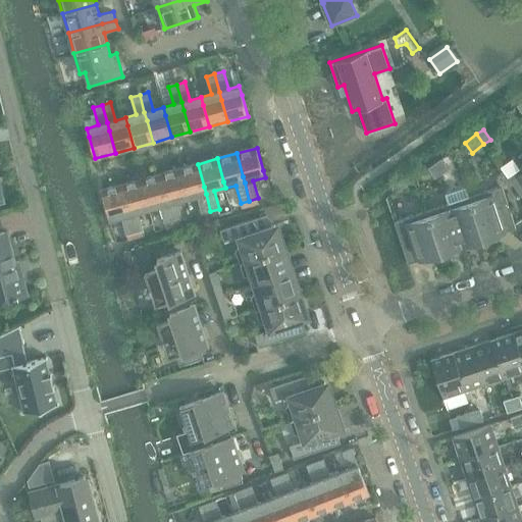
[(440,159),(434,164),(441,174),(448,169),(440,159)]
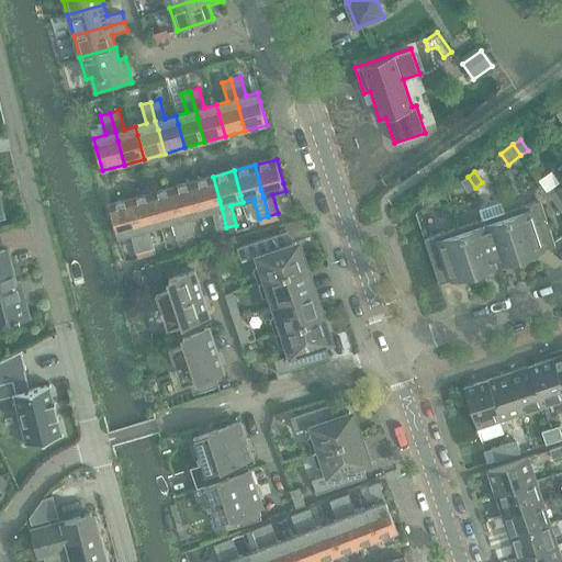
[(561,180),(558,183),(551,172),(539,181),(561,214),(561,180)]
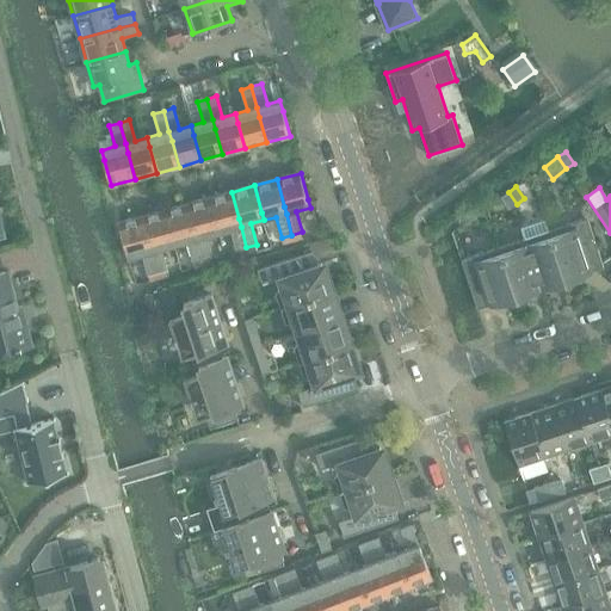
[(236,251),(246,247),(241,227),(239,218),(232,192),(210,198),(217,224),(220,233),(230,229),(236,251)]
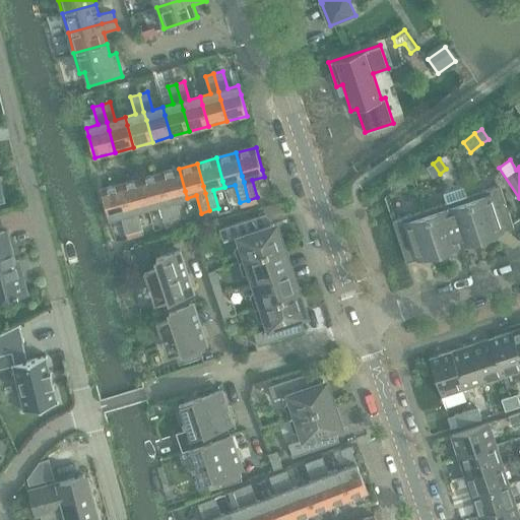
[(433,178),(440,174),(433,164),(426,169),(433,178)]
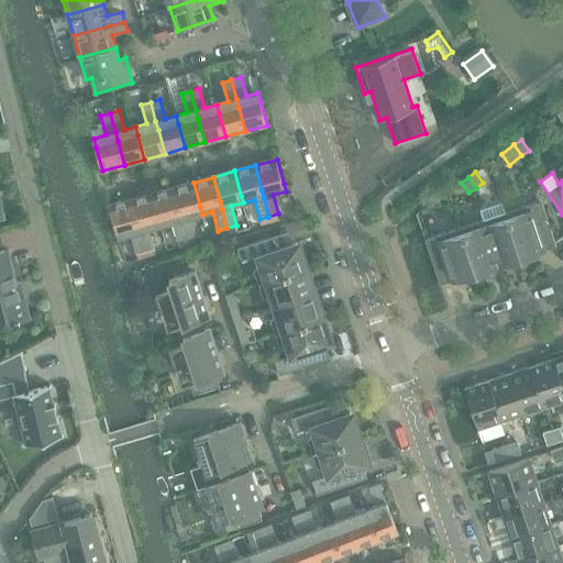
[(191,217),(202,214),(200,207),(194,183),(174,188),(180,212),(181,220),(187,239),(197,236),(191,217)]
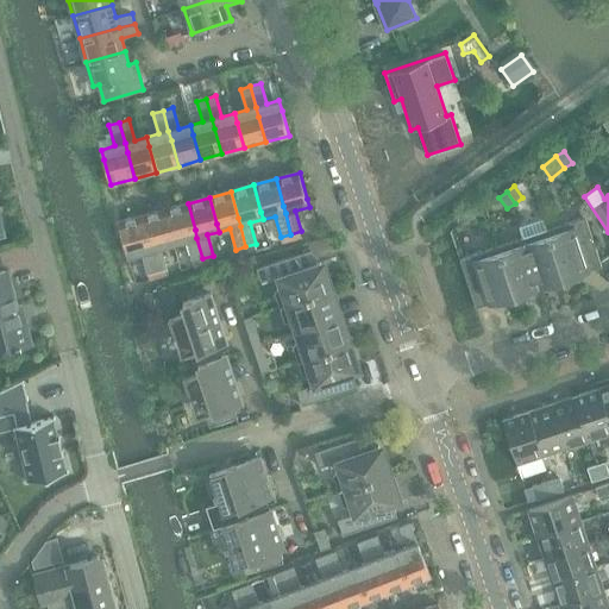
[(193,262),(202,258),(196,238),(195,230),(188,203),(164,209),(173,236),(174,244),(187,240),(193,262)]
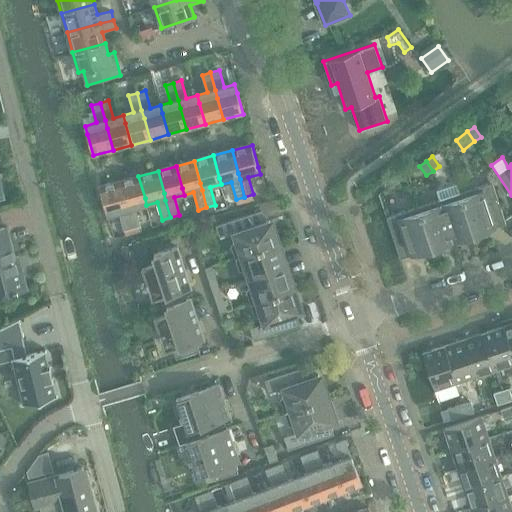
[(136,208),(146,205),(145,198),(138,176),(119,181),(126,203),(127,210),(132,228),(141,226),(136,208)]
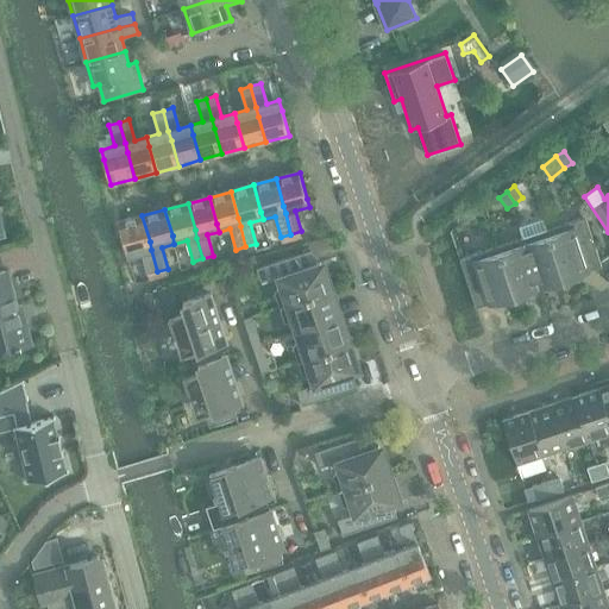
[(148,274),(157,271),(151,250),(150,242),(142,215),(119,221),(126,249),(129,256),(142,252),(148,274)]
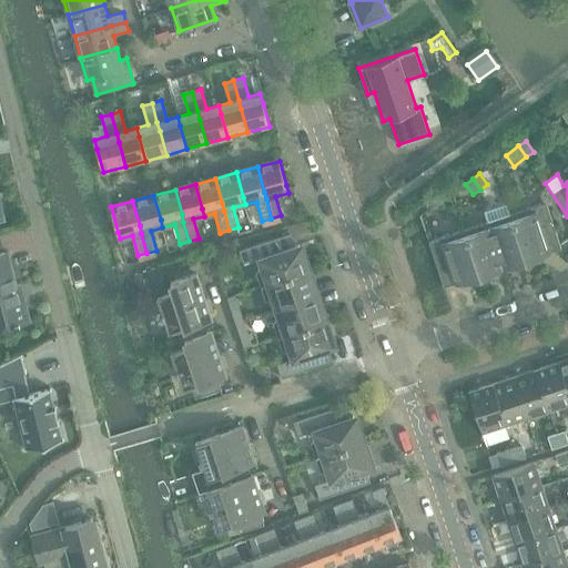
[(546,203),(509,215),(510,217),(525,261),(527,265),(540,261),(539,260),(538,256),(543,254),(548,253),(561,249),(546,203)]
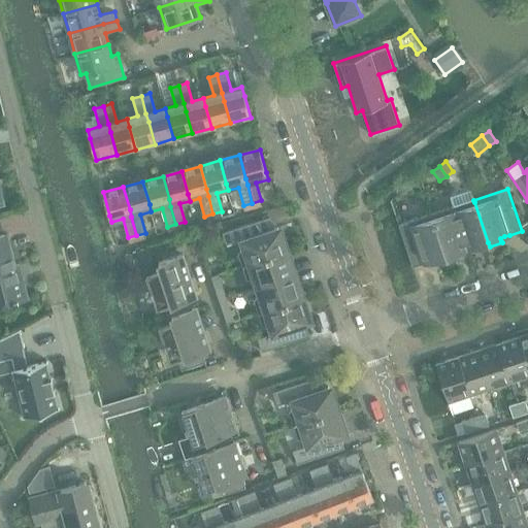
[(476,251),(490,246),(488,242),(474,202),(473,200),(453,207),(454,209),(456,217),(464,240),(467,250),(471,248),(475,246),(476,250),(476,251)]
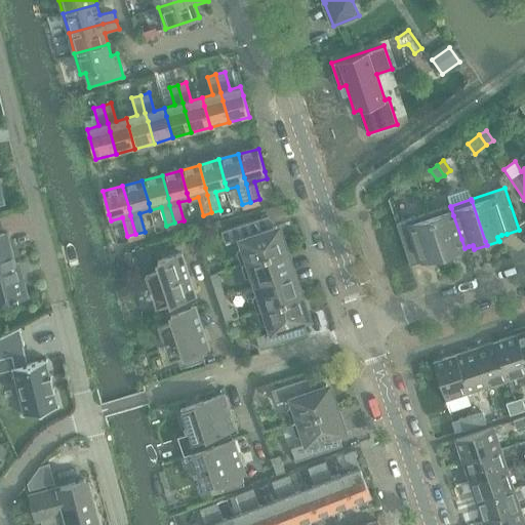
[(459,249),(465,248),(461,239),(453,215),(451,208),(450,206),(429,212),(430,215),(443,254),(445,259),(457,255),(456,253),(455,250),(459,249)]
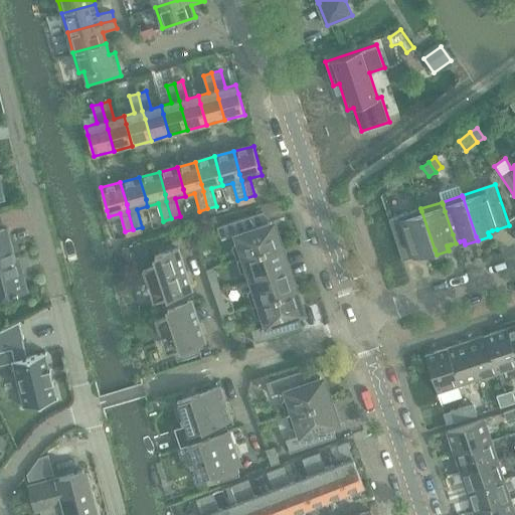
[(420,208),(388,219),(402,261),(413,256),(418,255),(422,253),(423,256),(423,259),(437,254),(435,249),(421,211),(420,208)]
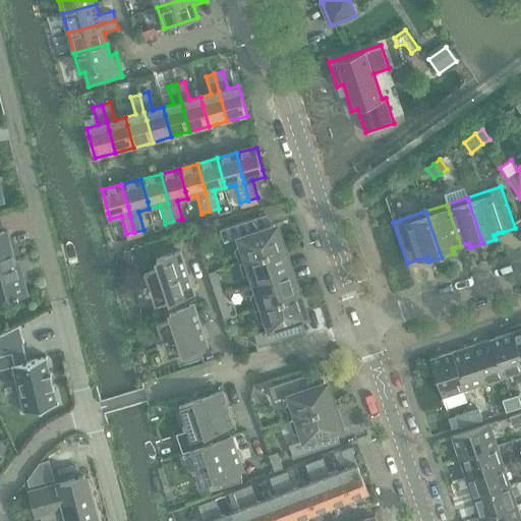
[(285,244),(284,242),(280,243),(274,226),(271,227),(267,215),(221,230),(225,242),(238,238),(240,243),(240,245),(236,250),(240,263),(282,248),(286,247),(285,244)]
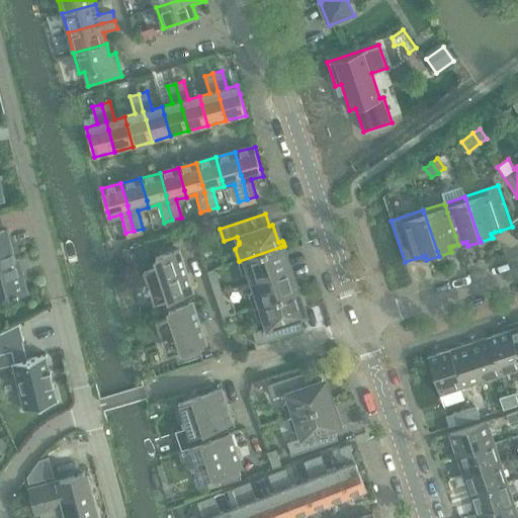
[(201,224),(192,226),(195,235),(204,232),(201,224)]
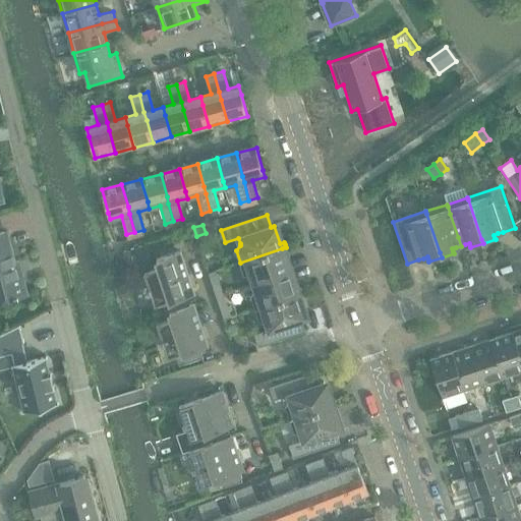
[(13,298),(27,294),(23,278),(18,276),(11,246),(8,247),(5,232),(0,233),(0,300),(9,299),(13,298)]
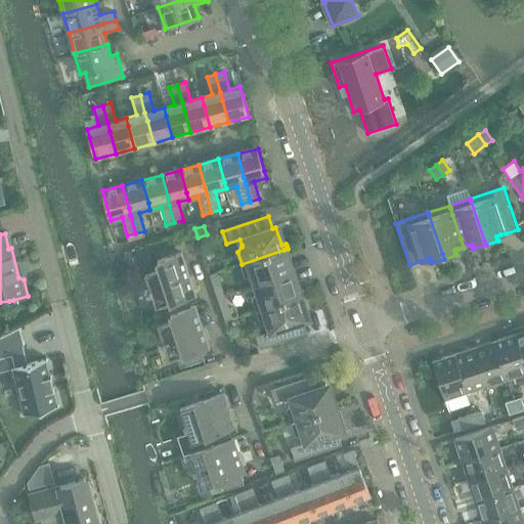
[(130,271),(149,266),(144,247),(125,253),(130,271)]
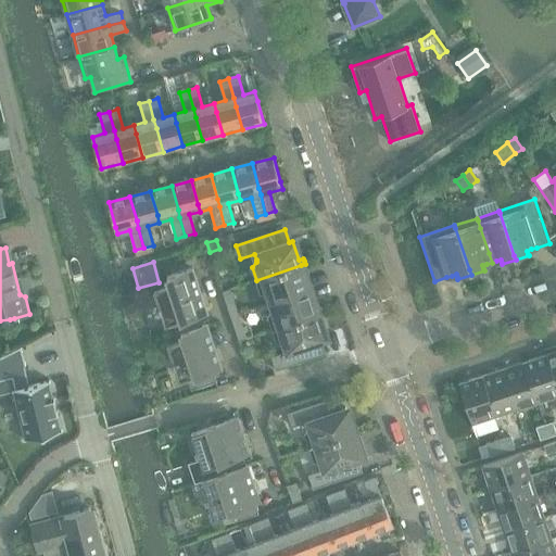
[(270,303),(310,290),(303,272),(306,270),(306,267),(305,264),(301,265),(256,280),(261,294),(267,295),(270,303)]
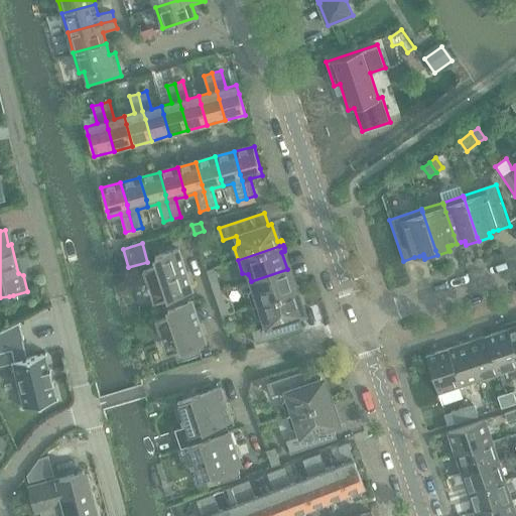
[(165,310),(168,309),(168,308),(172,307),(188,302),(184,291),(192,288),(179,249),(155,257),(158,265),(143,270),(148,284),(149,286),(150,289),(154,301),(161,299),(165,310)]
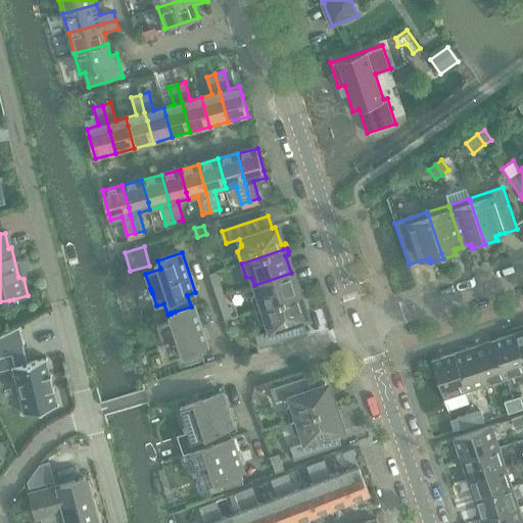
[(217,272),(209,274),(217,293),(223,291),(217,272)]
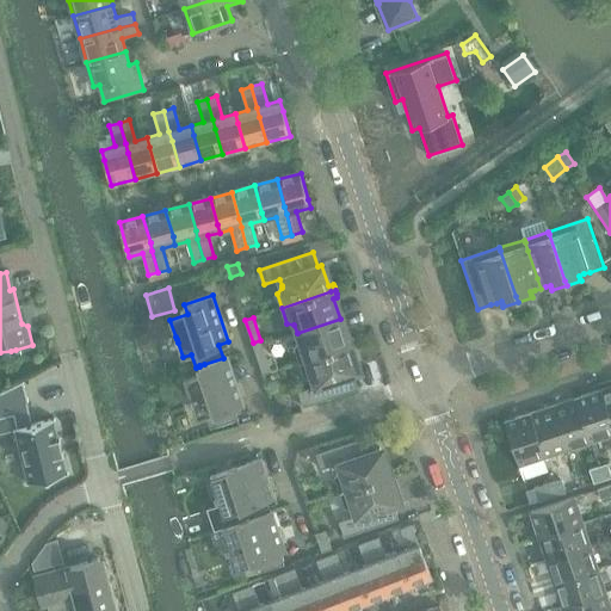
[(352,341),(351,338),(347,339),(340,319),(297,333),(300,343),(295,347),(300,363),(349,346),(353,345),(352,341)]
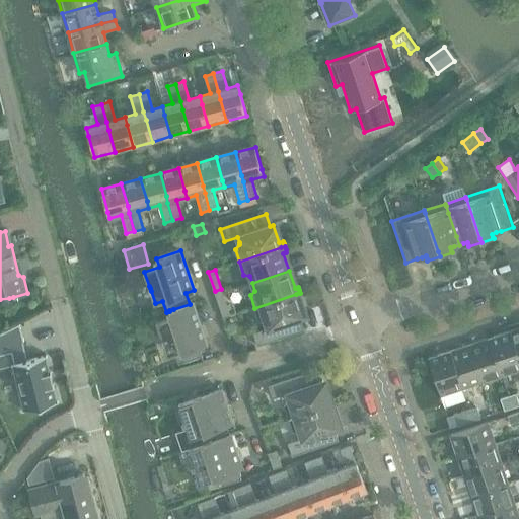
[(304,317),(298,299),(301,298),(301,296),(300,293),(296,294),(254,308),(258,321),(266,322),(268,329),(254,334),(258,346),(304,330),(301,318),(304,317)]
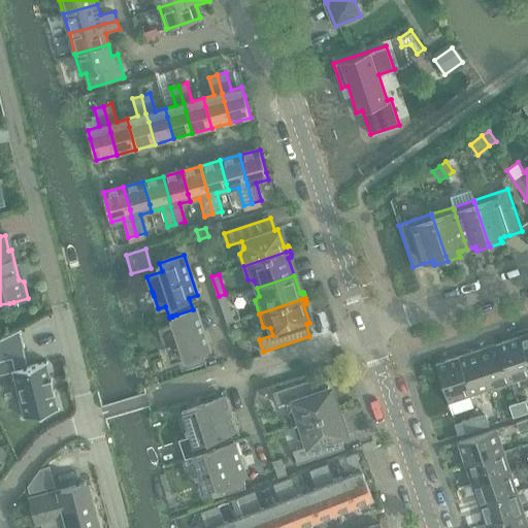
[(228,303),(222,305),(228,325),(235,322),(228,303)]
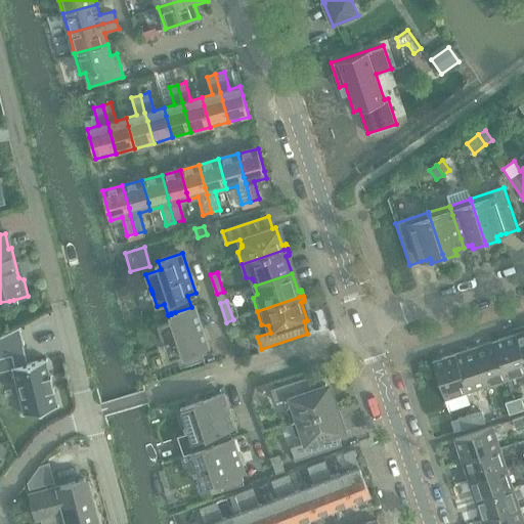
[(195,306),(191,307),(175,312),(171,313),(171,314),(174,321),(159,326),(164,342),(164,343),(166,347),(169,358),(177,356),(181,367),(188,365),(205,360),(201,348),(208,346),(195,306)]
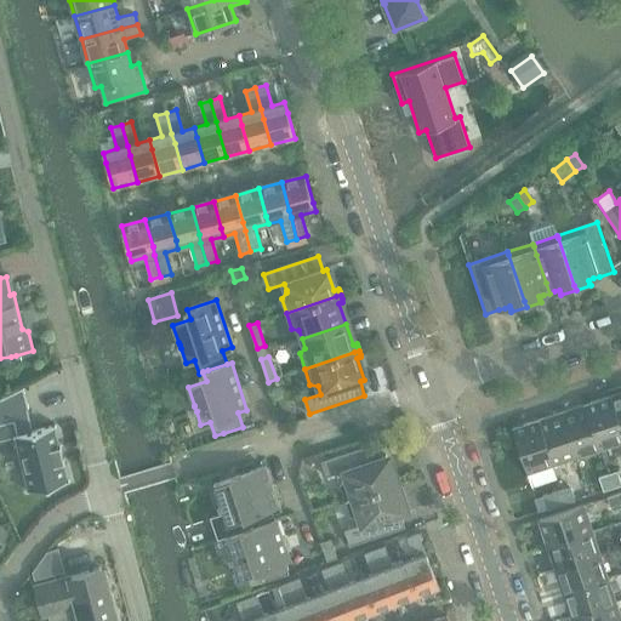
[(13,436),(13,438),(16,437),(29,490),(27,490),(27,491),(29,491),(46,486),(50,486),(67,482),(69,482),(69,479),(67,480),(62,462),(64,462),(60,444),(58,445),(53,427),(56,427),(55,426),(53,426),(35,431),(33,431),(27,410),(29,409),(23,387),(0,398),(0,425),(13,422),(16,436),(13,436)]
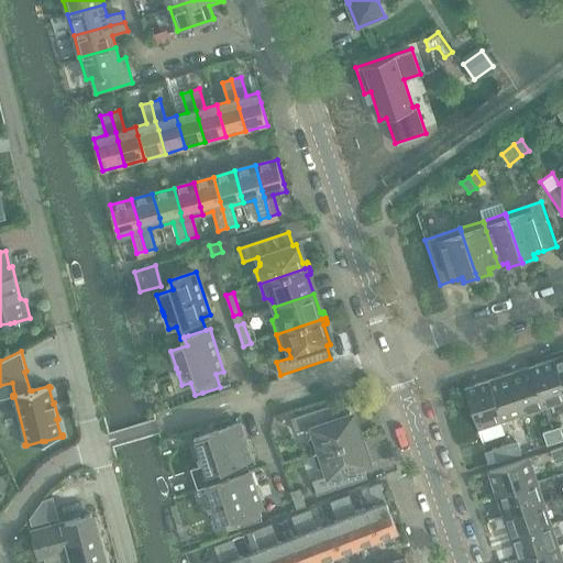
[(562,356),(553,360),(562,390),(562,356)]
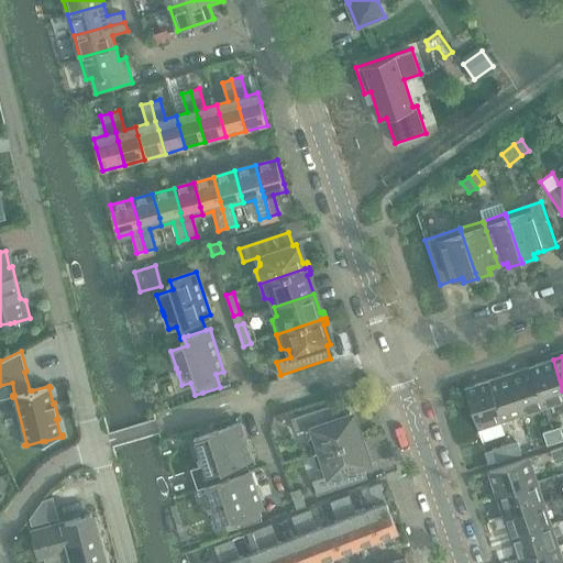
[(562,390),(553,360),(530,367),(543,407),(562,400),(562,390)]
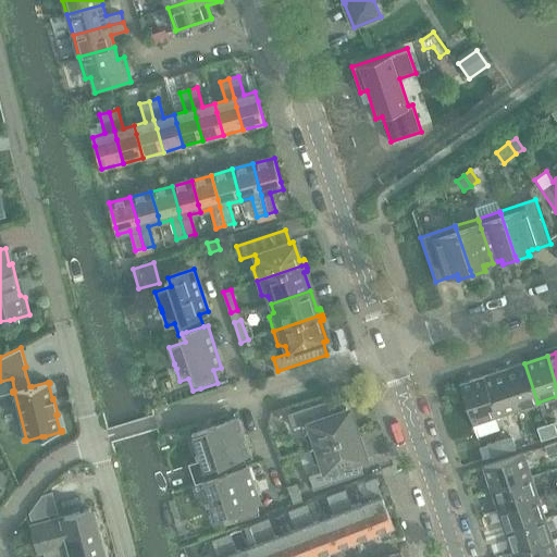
[(524,363),(504,370),(517,410),(537,403),(524,363)]
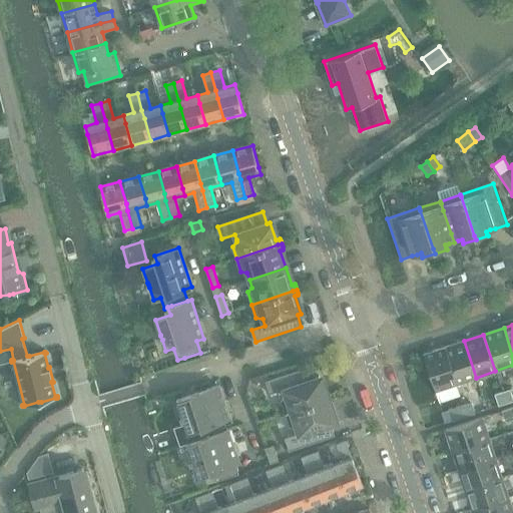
[(464,341),(444,348),(456,384),(476,378),(464,341)]
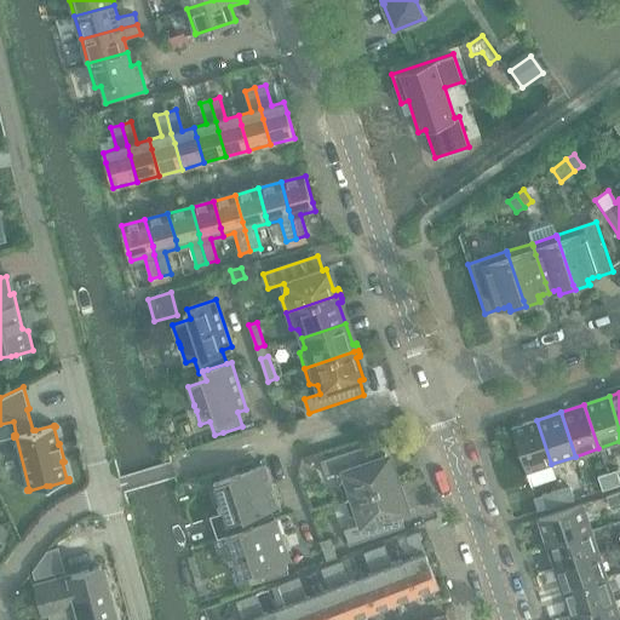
[(526,472),(551,464),(537,420),(511,429),(526,472)]
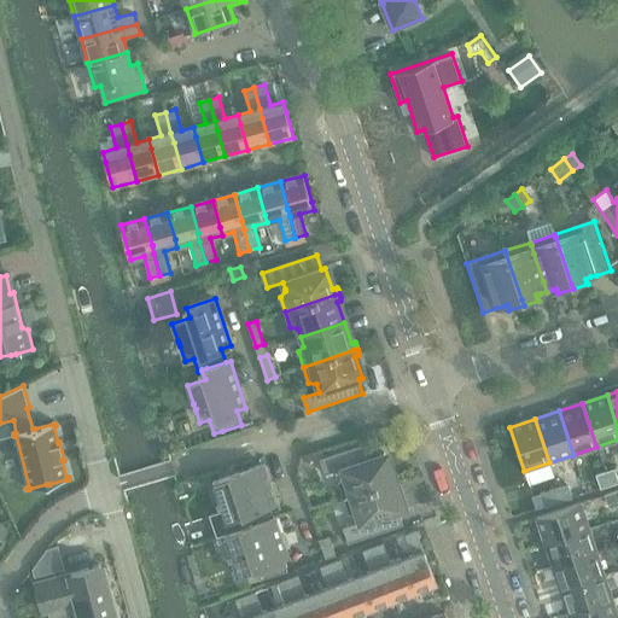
[(397,477),(395,473),(391,474),(385,454),(380,455),(375,441),(321,460),(326,474),(342,468),(344,477),(339,483),(344,499),(394,482),(398,481),(397,477)]
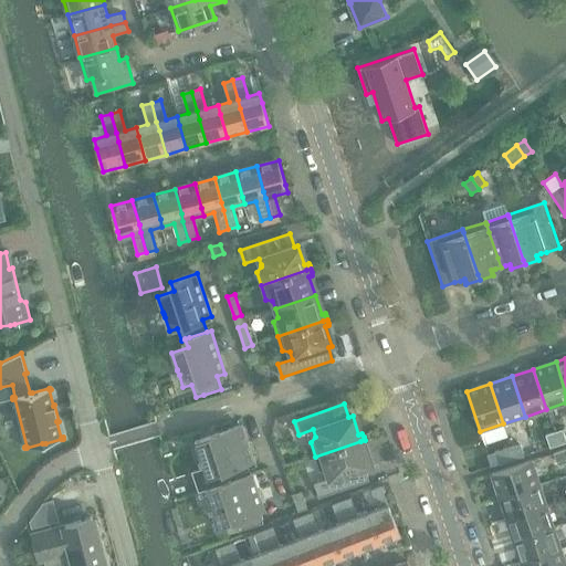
[(219,471),(222,483),(229,481),(248,475),(243,463),(253,460),(242,425),(213,435),(197,440),(196,440),(201,456),(201,458),(202,460),(208,475),(209,475),(219,471)]
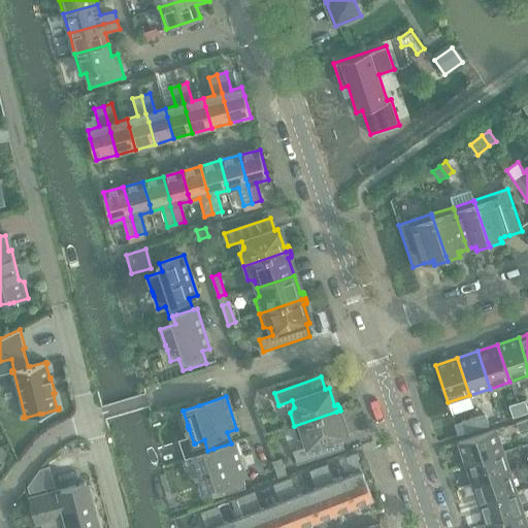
[(527,411),(524,401),(517,403),(521,416),(527,413),(527,411)]
